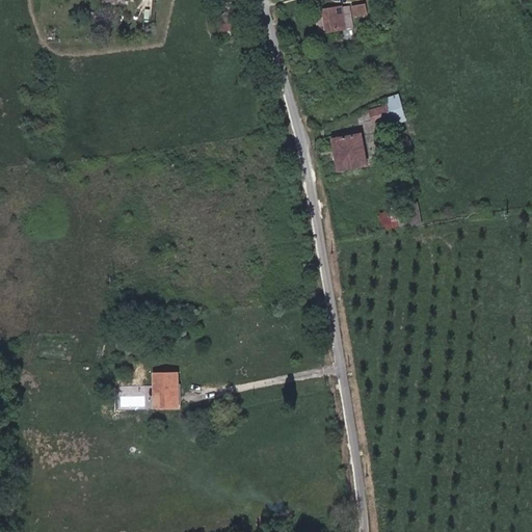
[(216,0),(221,36),(239,33),(234,0),(216,0)]
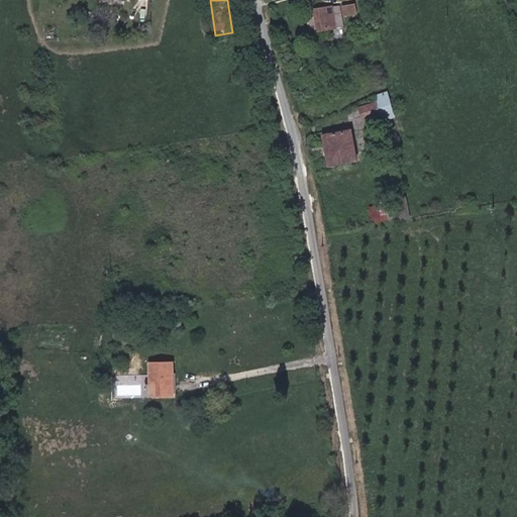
[(314,8),(317,29),(347,25),(346,15),(363,13),(362,2),(314,8)]
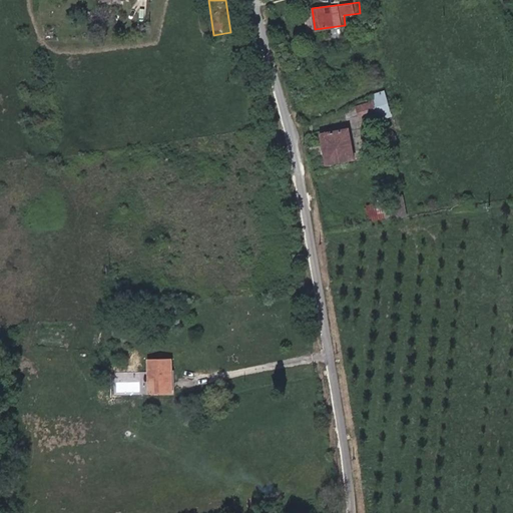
[(356,107),(360,119),(373,115),(370,103),(356,107)]
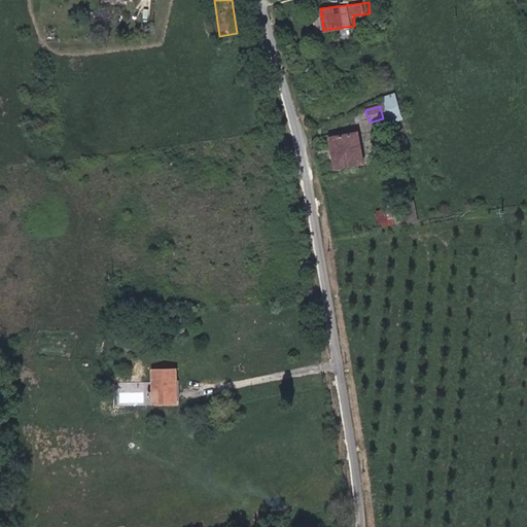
[(372,129),(385,125),(383,118),(370,123),(372,129)]
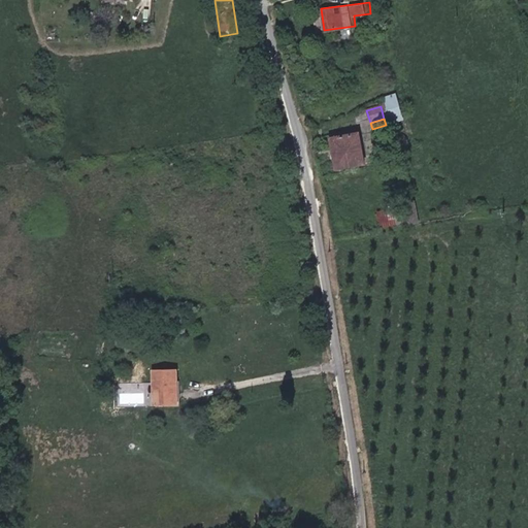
[(337,141),(338,149),(359,142),(359,138),(337,141)]
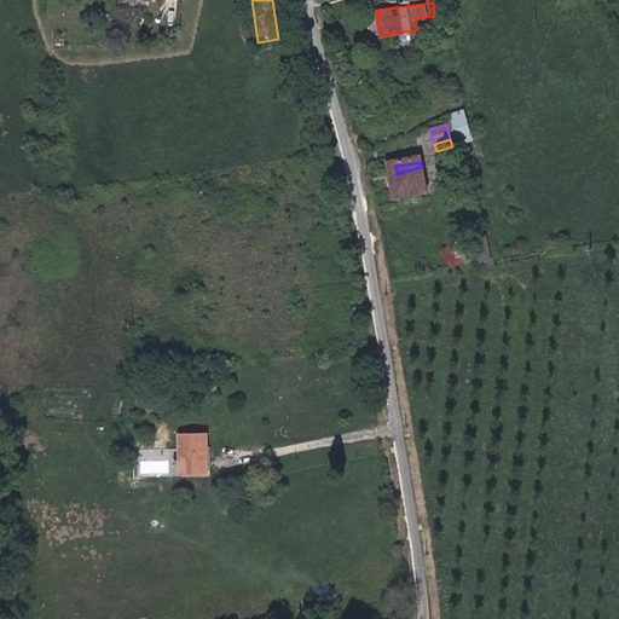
[(393,203),(427,198),(421,167),(397,174),(399,190),(392,190),(393,203)]
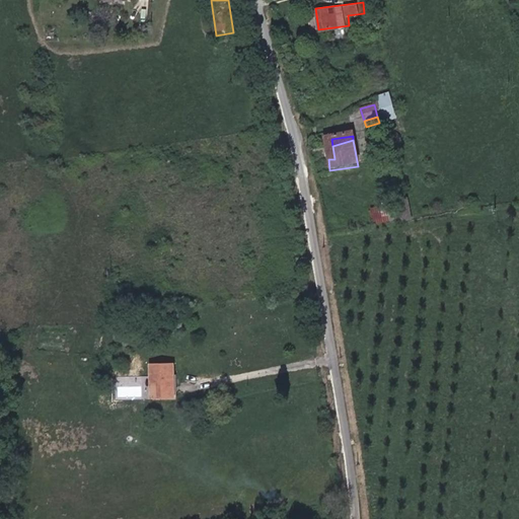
[(332,146),(326,148),(328,159),(335,159),(332,146)]
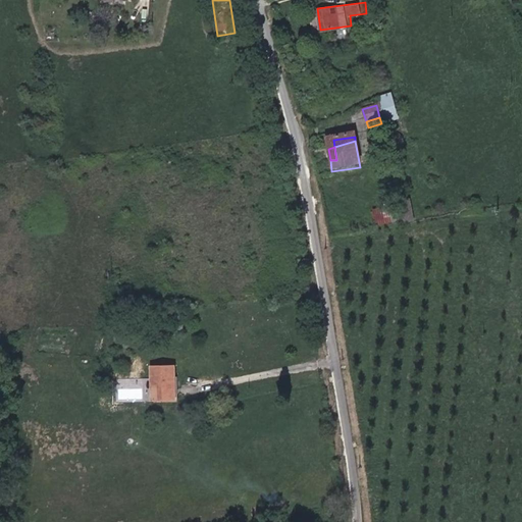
[(364,230),(402,225),(400,210),(362,215),(364,230)]
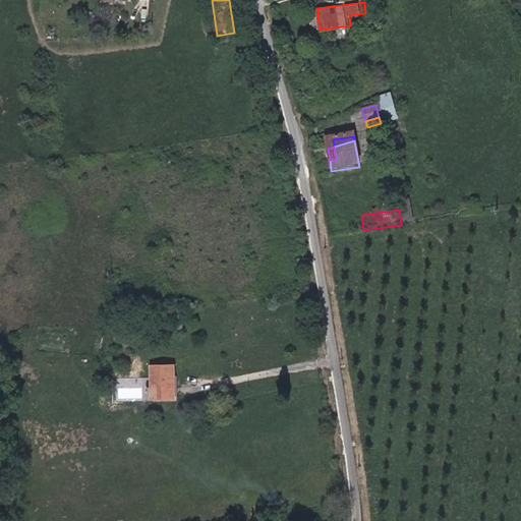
[(175,364),(151,365),(152,403),(177,402),(175,364)]
